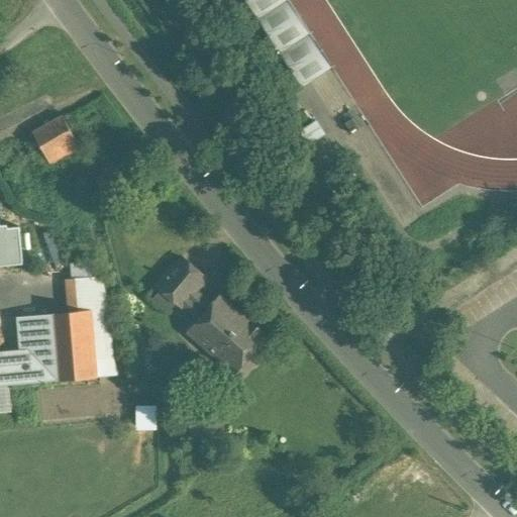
[(330,71),(291,0),(248,0),(298,88),(330,71)]
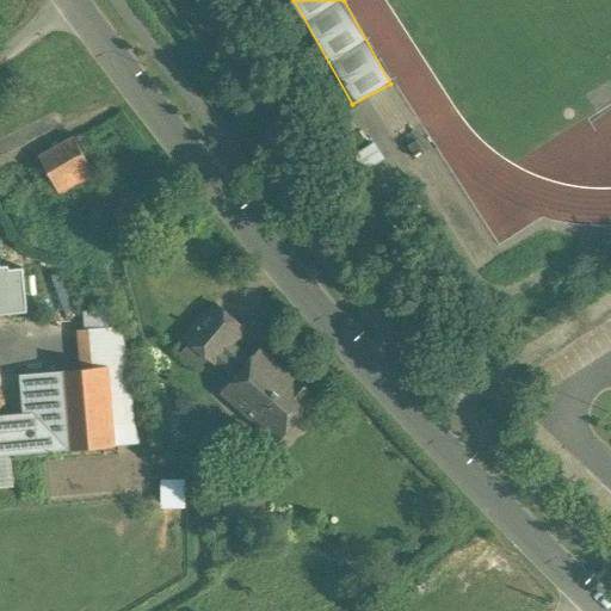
[(74,137),(39,156),(63,199),(98,179),(74,137)]
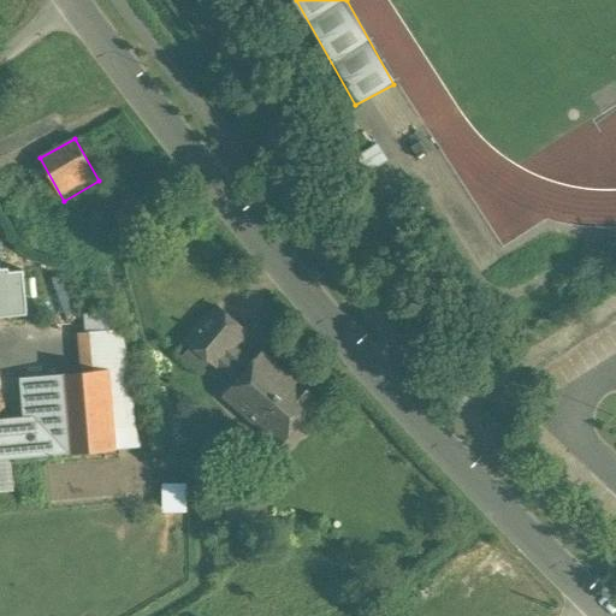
[(23,277),(0,277),(0,315),(27,313),(23,277)]
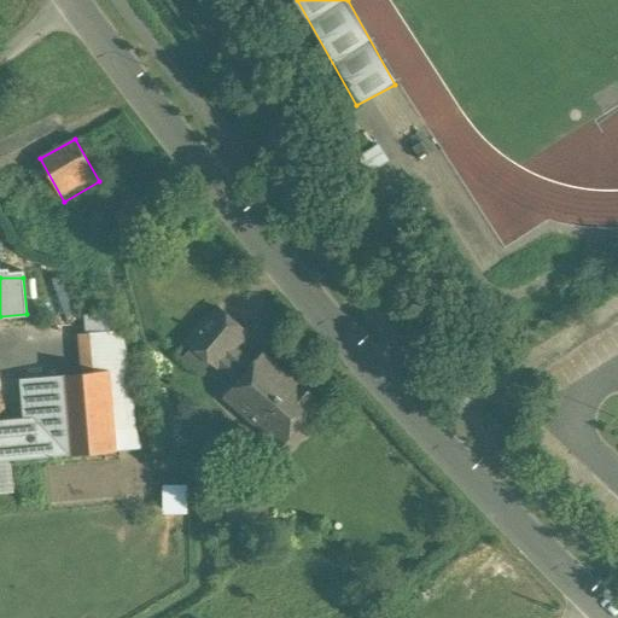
[(246,331),(217,308),(187,343),(216,367),(246,331)]
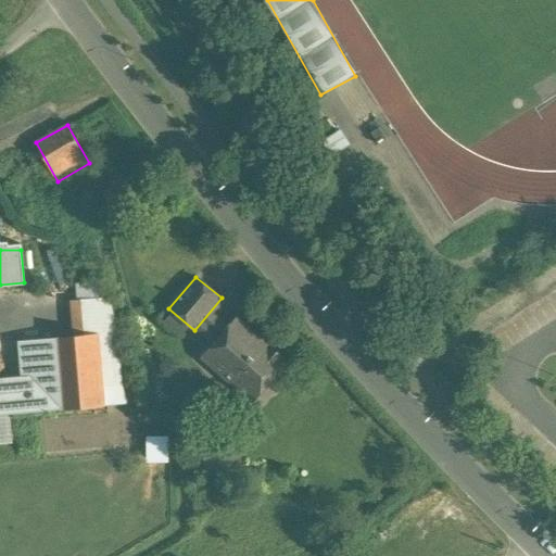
[(101,294),(99,279),(76,282),(78,297),(101,294)]
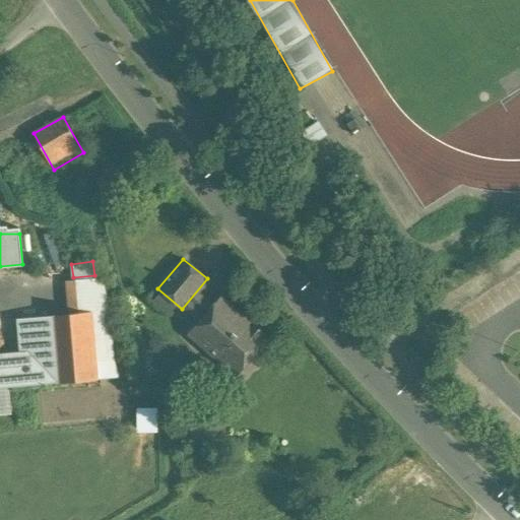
[(102,279),(75,282),(77,313),(91,312),(96,364),(114,362),(110,311),(102,279)]
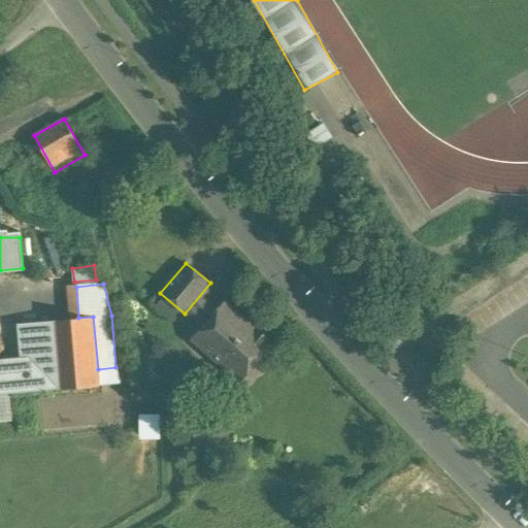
[(66,286),(69,319),(78,318),(76,287),(75,285),(66,286)]
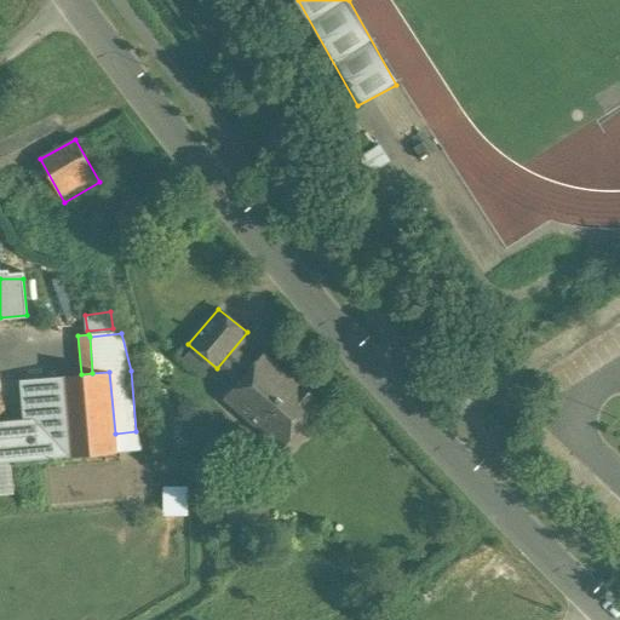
[(264,354),(224,399),(281,448),(321,402),(264,354)]
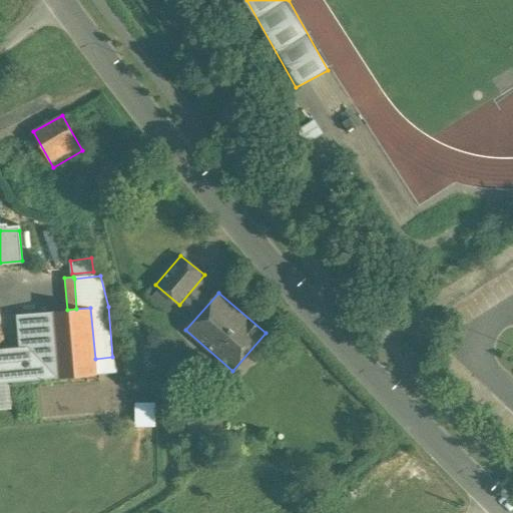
[(67,310),(29,313),(31,346),(34,379),(96,374),(95,359),(90,308),(76,309),(67,310)]
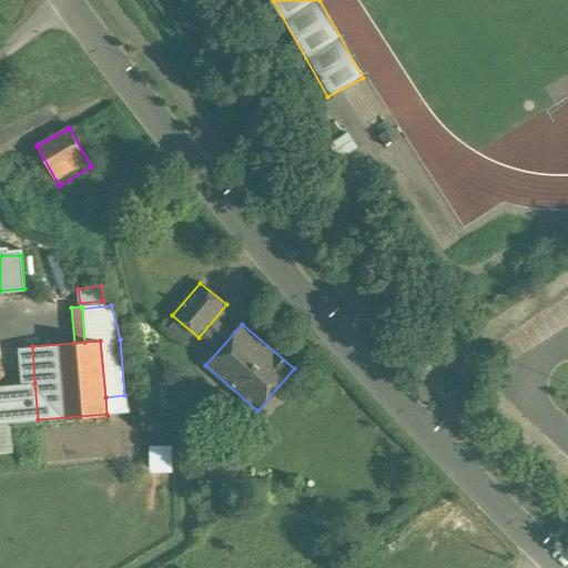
[(21,384),(34,383),(32,346),(18,348),(21,384)]
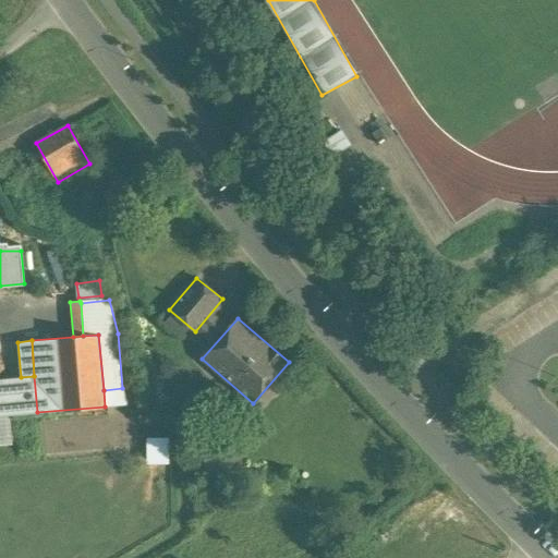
[(21,377),(0,379),(0,415),(10,415),(37,412),(34,376),(21,377)]
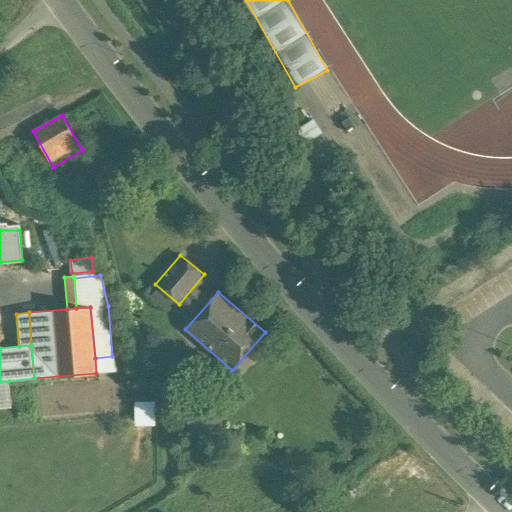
[(0,381),(0,407),(11,406),(9,381),(0,381)]
